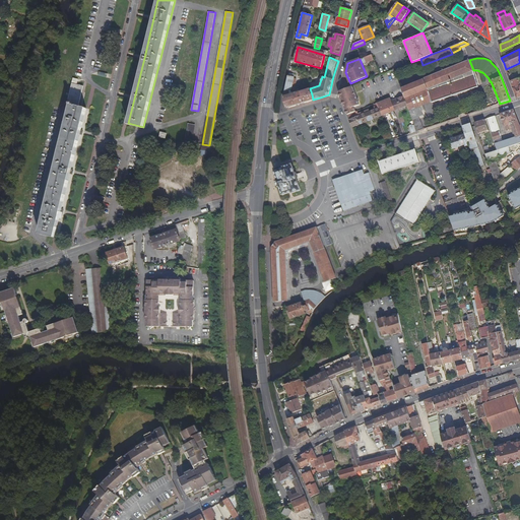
[(407,106),(413,120),(419,118),(415,109),(432,102),(432,103),(478,87),(473,70),(469,60),(423,78),(424,79),(401,88),(404,96),(407,106)]
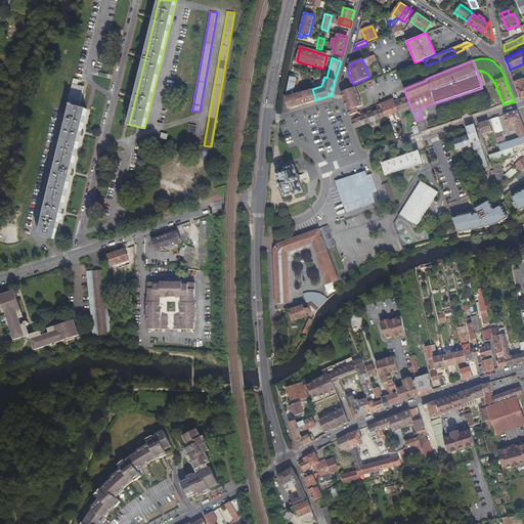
[(302,104),(315,100),(314,95),(312,89),(294,95),(293,90),(294,90),(296,79),(297,75),(291,73),(288,85),(286,97),(289,108),(302,104)]
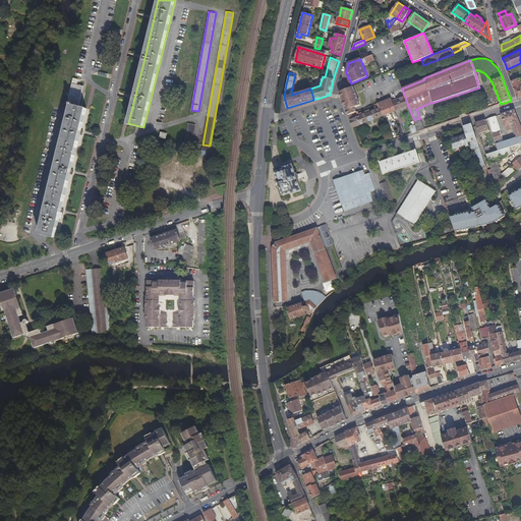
[(520,84),(519,78),(511,81),(518,98),(520,97),(520,84)]
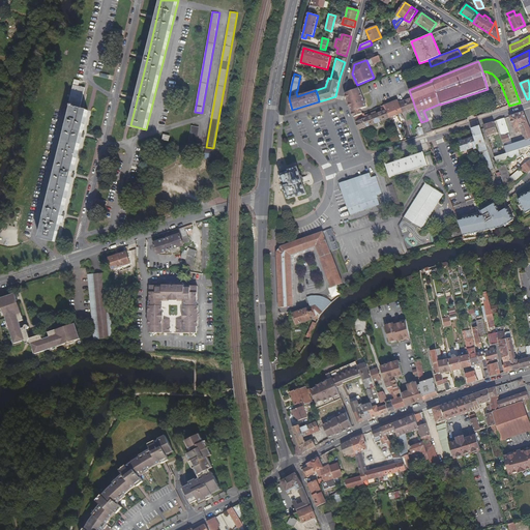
[(72,107),(81,109),(86,88),(74,85),(68,106),(72,107)]
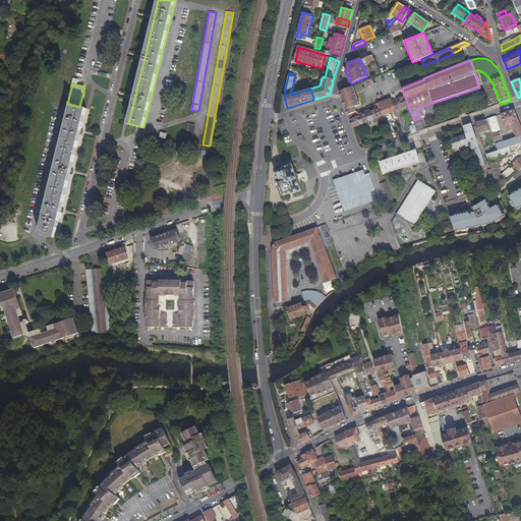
[(360,105),(353,87),(352,87),(340,92),(344,104),(348,115),(355,112),(358,111),(356,107),(360,105)]
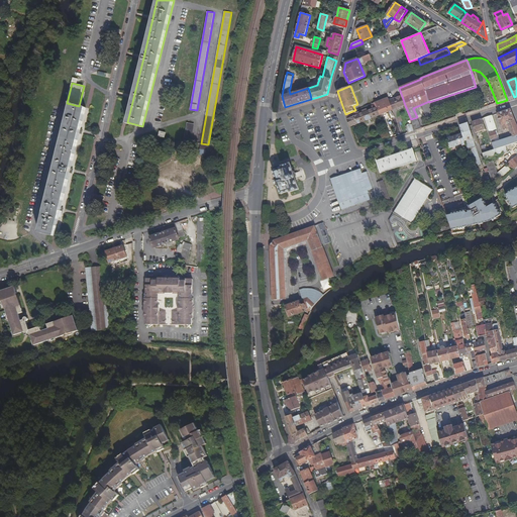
[(391,110),(405,105),(402,96),(390,100),(392,104),(387,106),(389,111),(390,114),(393,114),(391,110)]
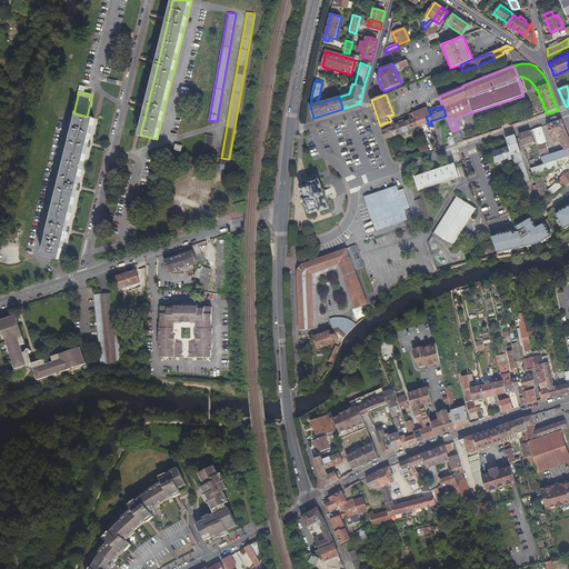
[(418,111),(416,112),(413,112),(412,113),(412,115),(413,116),(415,116),(419,127),(428,122),(426,117),(425,112),(422,109),(418,111)]
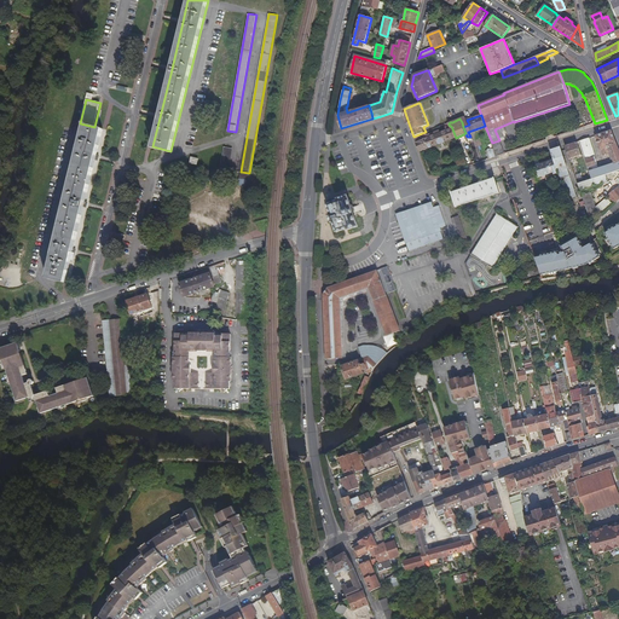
[(424,139),(422,133),(414,137),(420,151),(456,138),(451,126),(450,126),(449,125),(449,123),(450,122),(444,125),(445,127),(445,128),(446,131),(440,133),(439,131),(427,136),(428,138),(424,139)]
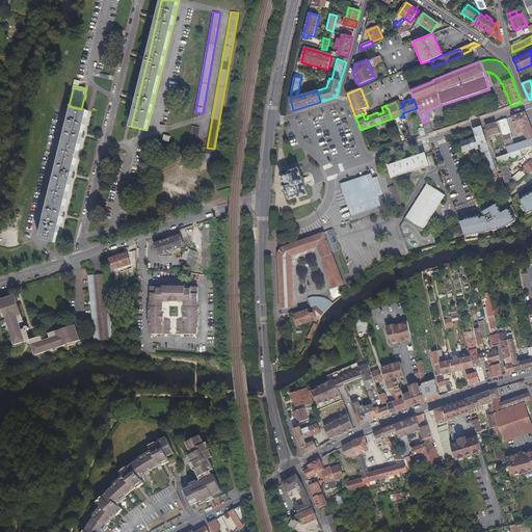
[(81,109),(73,107),(40,239),(56,243),(62,217),(73,176),(82,135),(88,110),(81,109)]
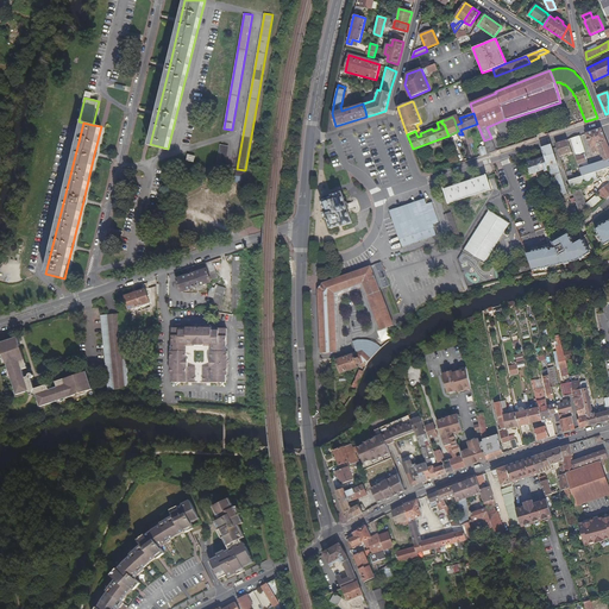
[(608,148),(601,129),(586,133),(594,152),(600,150),(604,161),(588,165),(584,155),(585,155),(579,136),(570,139),(582,176),(596,173),(608,168),(608,148)]
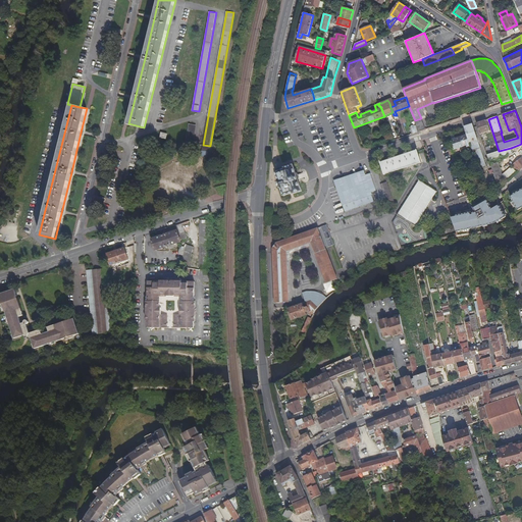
[(419,132),(425,129),(421,118),(415,120),(419,132)]
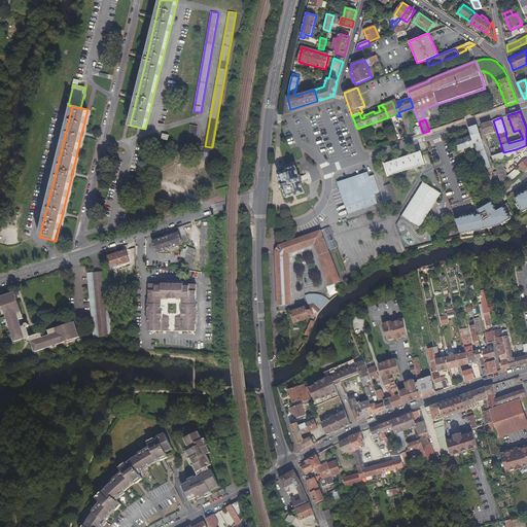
[(491,121),(481,125),(485,135),(494,132),(491,121)]
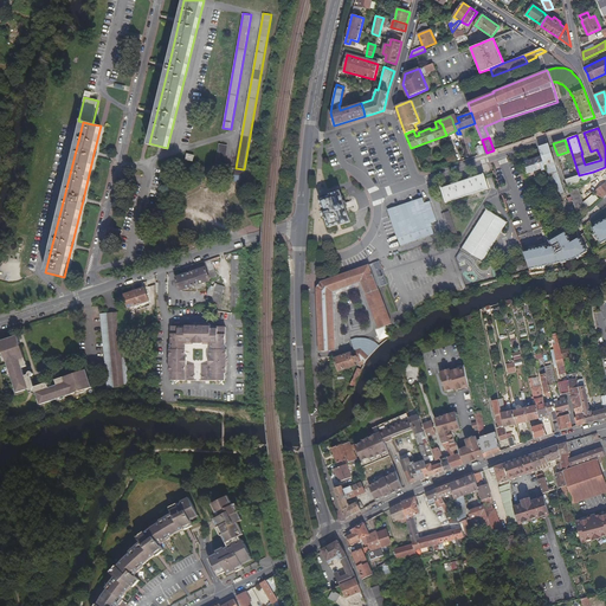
[(224,165),(229,144),(220,143),(217,163),(224,165)]
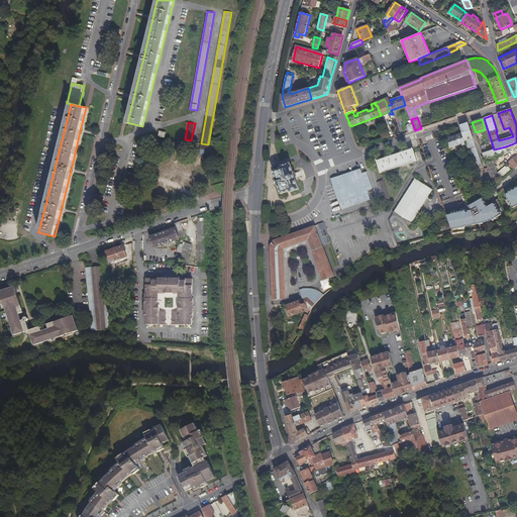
[(467,146),(475,169),(482,166),(469,123),(467,124),(459,126),(462,133),(467,144),(467,146)]
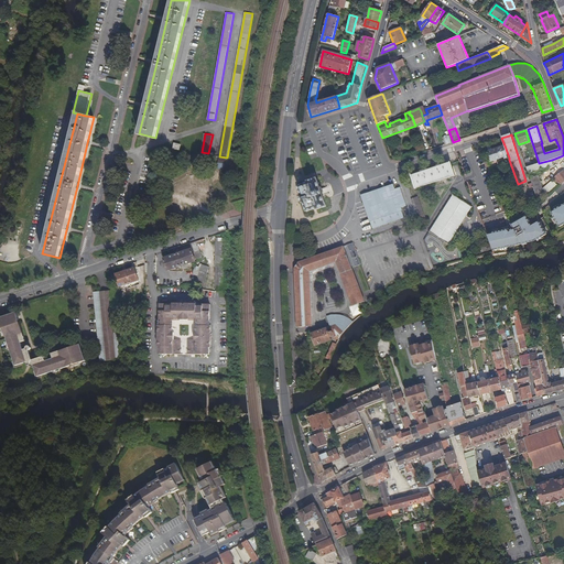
[(509,158),(505,145),(487,151),(490,162),(503,158),(505,160),(509,158)]
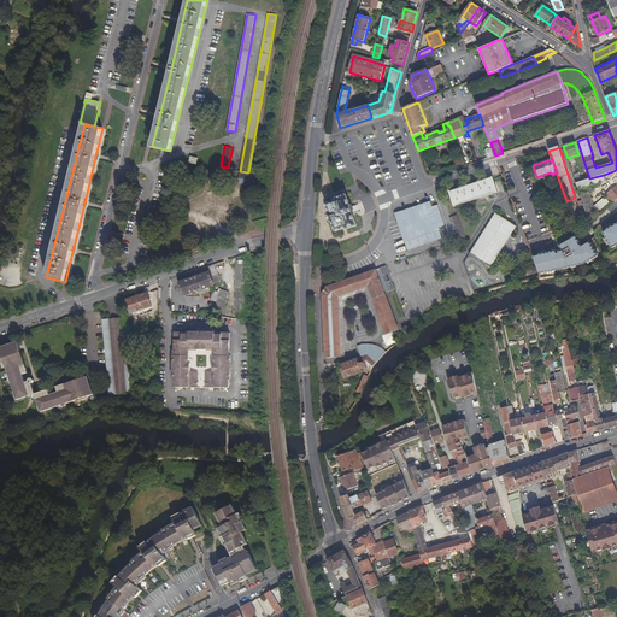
[(582,181),(576,183),(577,189),(605,181),(604,175),(589,178),(582,181)]
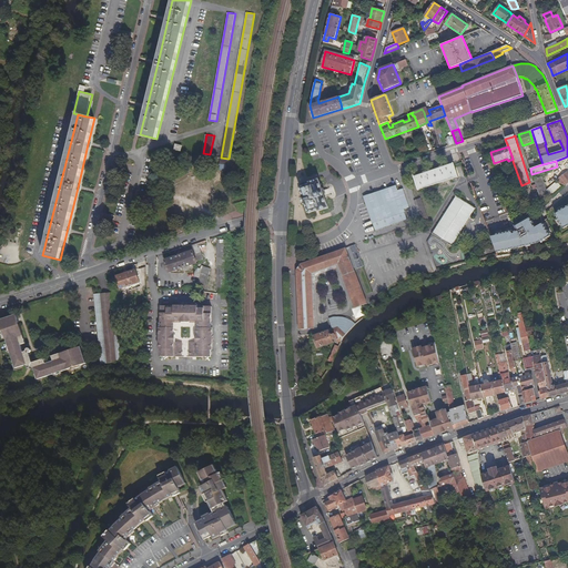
[(424,173),(414,176),(418,191),(458,178),(454,163),(444,166),(444,165),(442,166),(440,166),(440,168),(427,172),(427,171),(424,172),(424,173)]
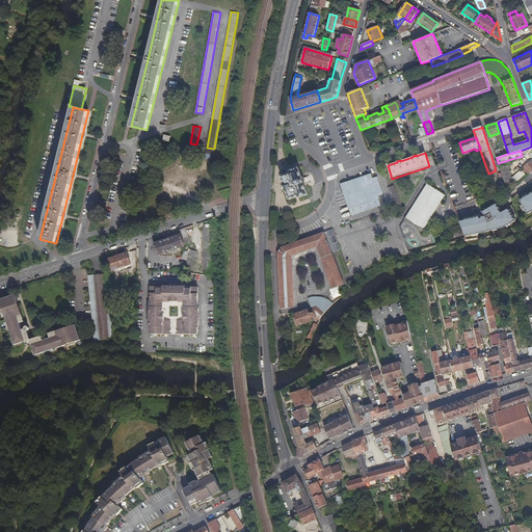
[(522,169),(524,173),(527,176),(531,171),(531,162),(531,161),(522,169)]
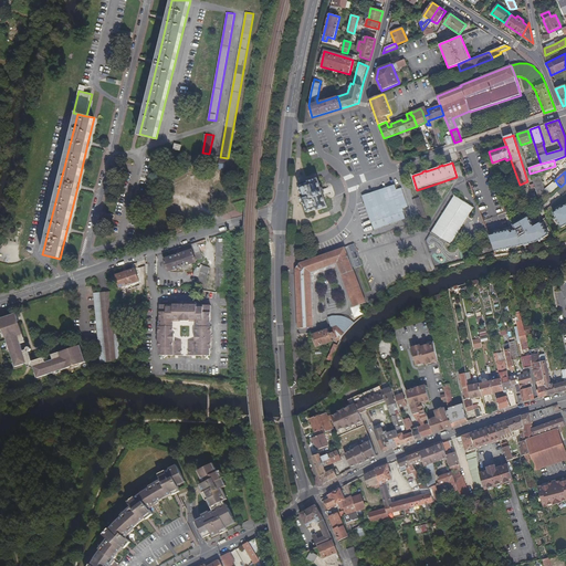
[(532,179),(534,187),(537,195),(545,191),(540,177),(532,179)]
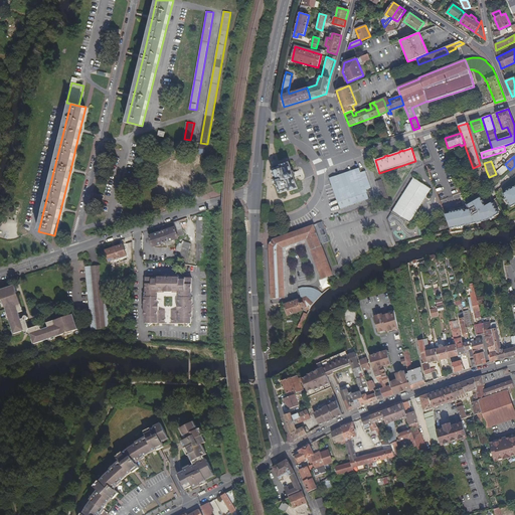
[(289,190),(289,191),(298,187),(295,178),(293,172),(290,162),(281,165),(281,166),(272,169),(275,178),(273,178),(275,185),(277,185),(280,193),(289,190)]
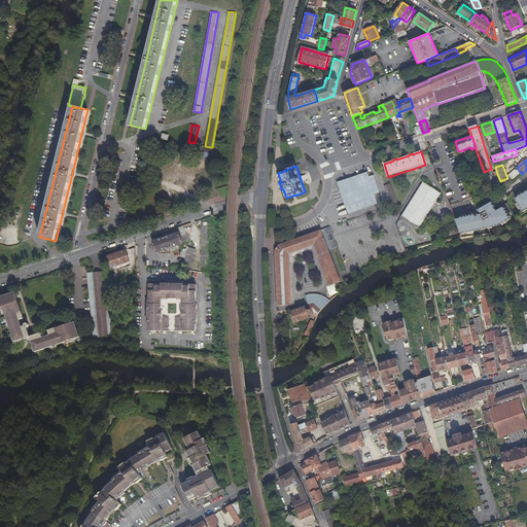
[(338,183),(346,207),(376,197),(375,194),(369,176),(367,173),(353,178),(338,183)]
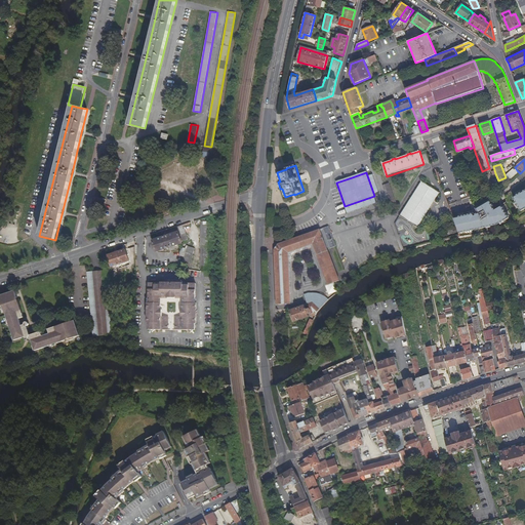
[(377,190),(376,185),(372,174),(367,175),(373,193),(378,192),(377,190)]
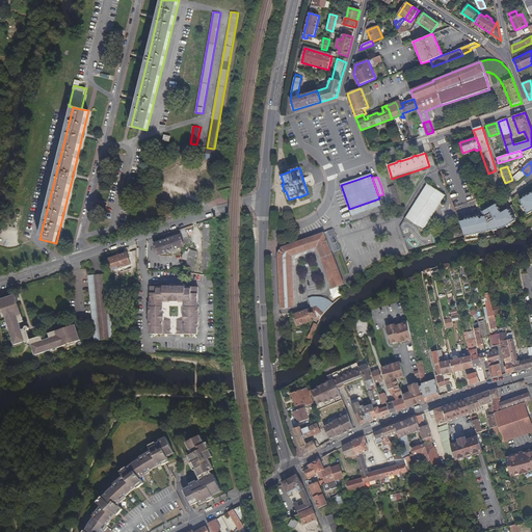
[(428,183),(404,218),(423,230),(446,195),(428,183)]
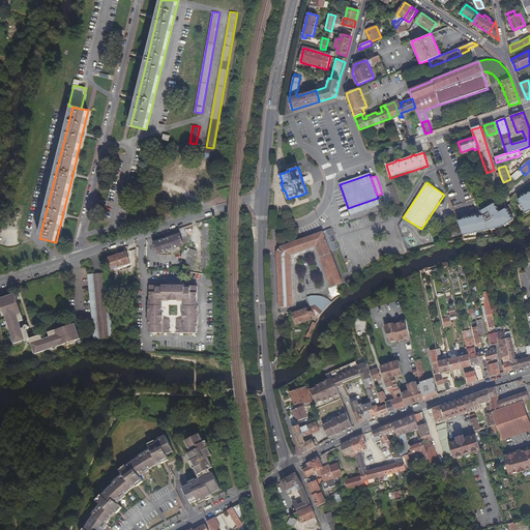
[(395,205),(396,209),(401,207),(392,184),(388,186),(395,205)]
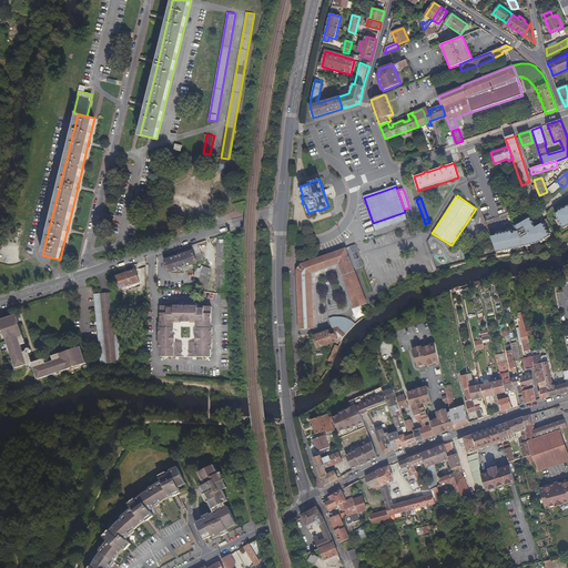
[(567,206),(555,214),(563,229),(567,225),(567,206)]
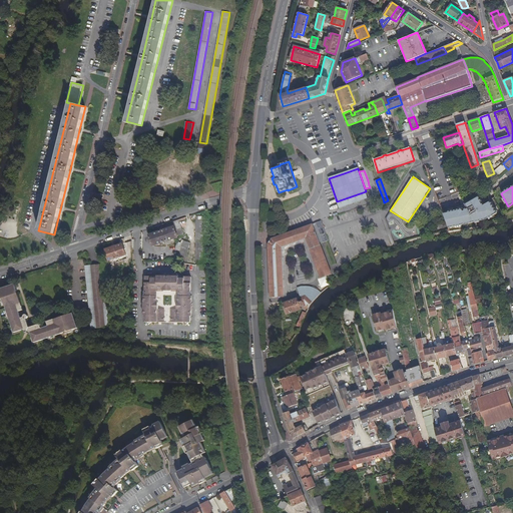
[(339,207),(368,197),(366,191),(337,201),(339,207)]
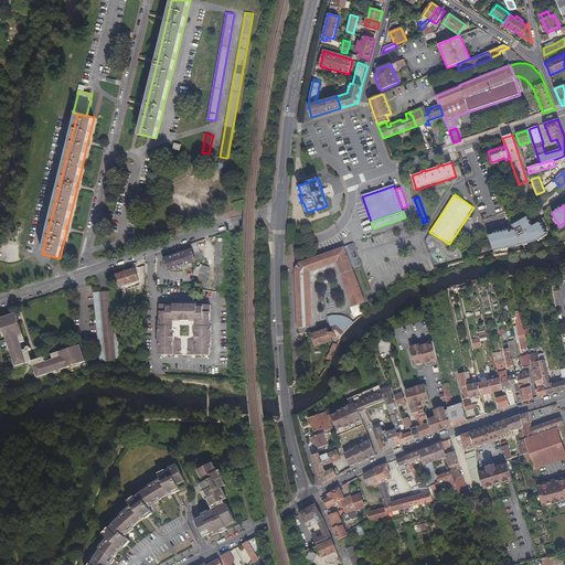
[(508,230),(488,237),(494,256),(534,242),(546,235),(540,222),(532,226),(526,215),(511,223),(513,230),(510,232),(508,230)]
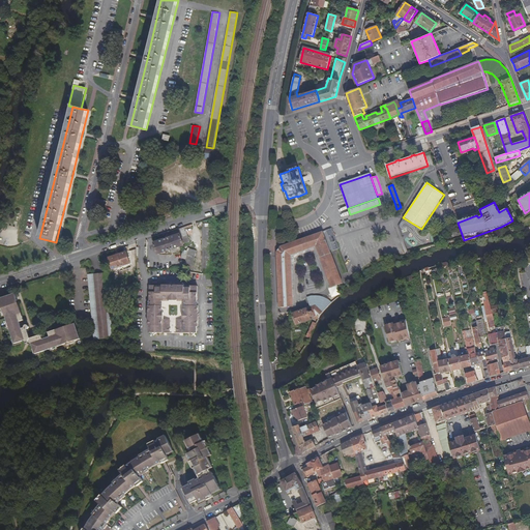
[(332,228),(326,230),(330,241),(333,251),(340,248),(332,228)]
